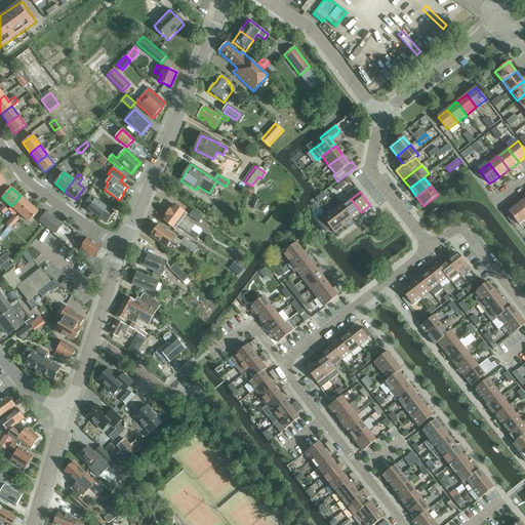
[(11,206),(21,214),(29,204),(21,196),(11,206)]
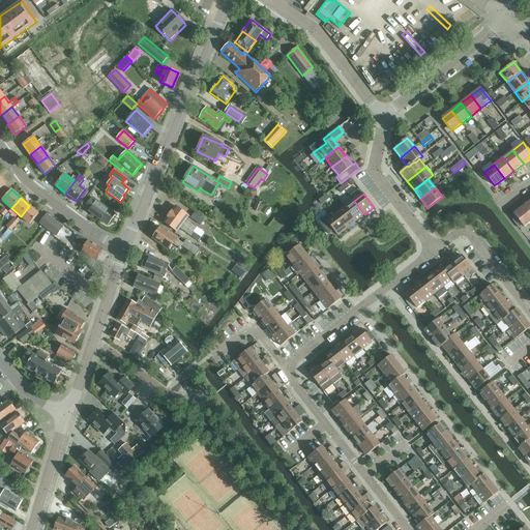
[(84,207),(108,225),(115,214),(91,198),(84,207)]
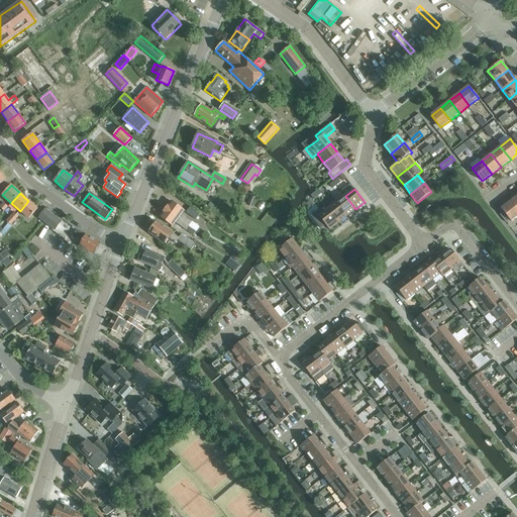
[(256,199),(250,196),(247,204),(253,206),(256,199)]
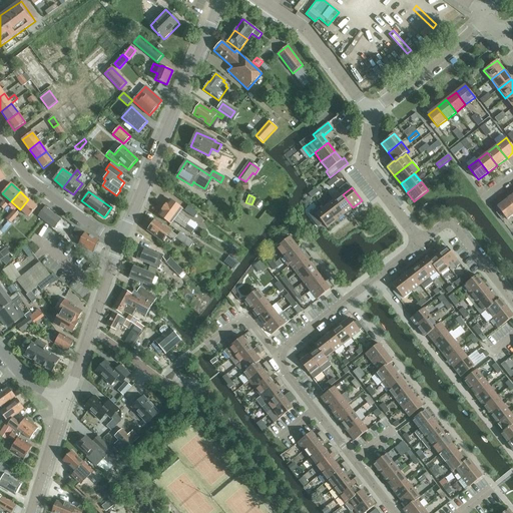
[(343,194),(334,200),(345,214),(353,207),(343,194)]
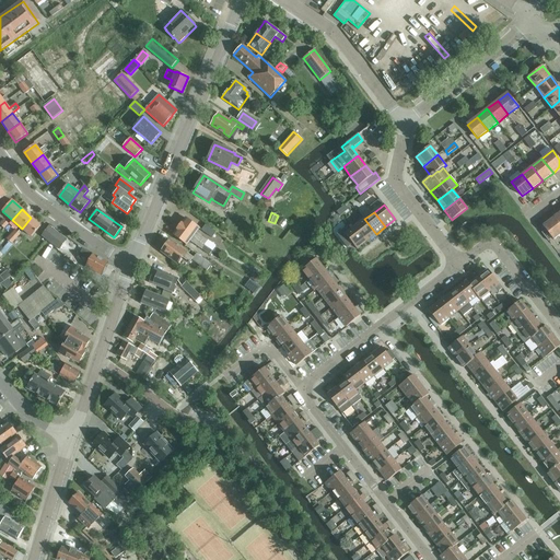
[(31,218),(22,229),(32,236),(41,226),(31,218)]
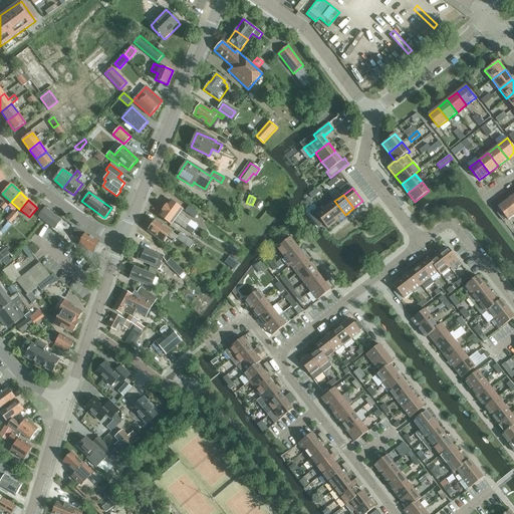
[(171,200),(165,208),(195,230),(199,225),(192,220),(190,221),(180,214),(183,209),(171,200)]
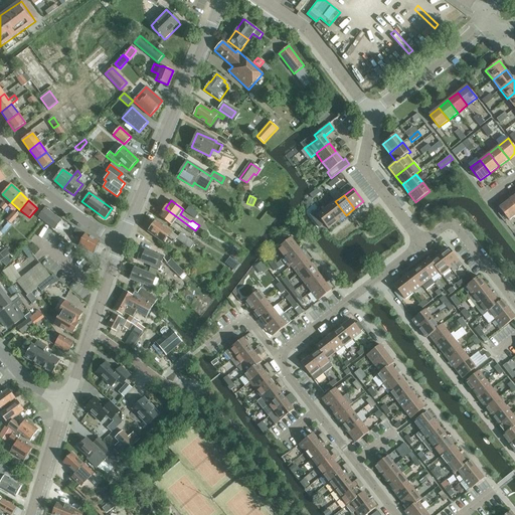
[(335,201),(327,208),(337,222),(346,215),(335,201)]
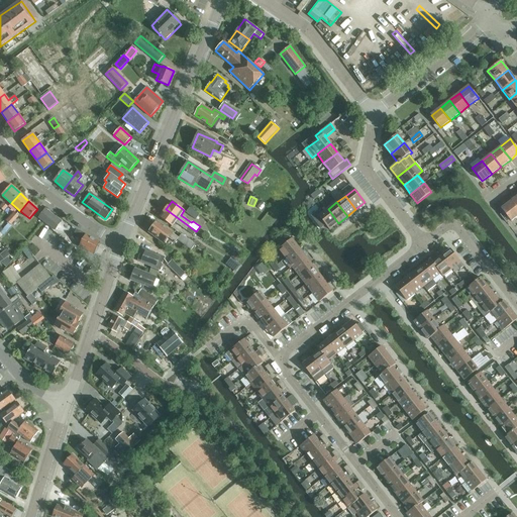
[(516,216),(516,210),(510,202),(500,209),(510,222),(516,216)]
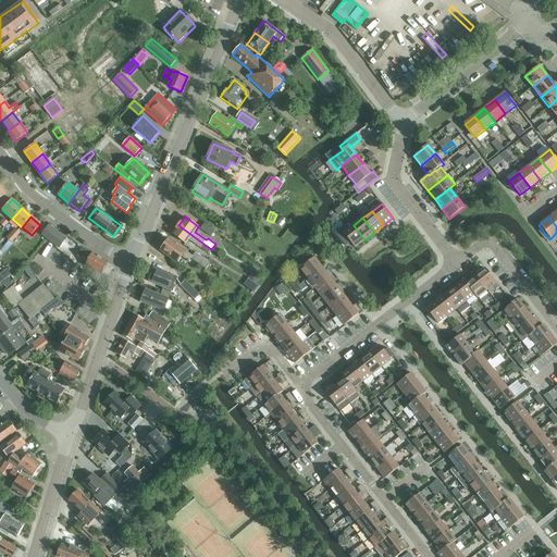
[(200,230),(211,237),(214,232),(205,224),(200,230)]
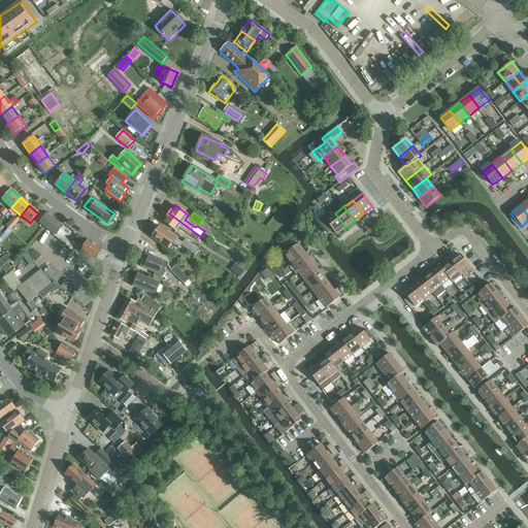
[(41,220),(39,223),(42,225),(46,228),(52,232),(56,235),(58,232),(61,228),(63,226),(59,223),(53,219),(50,216),(46,213),(44,216),(41,220)]
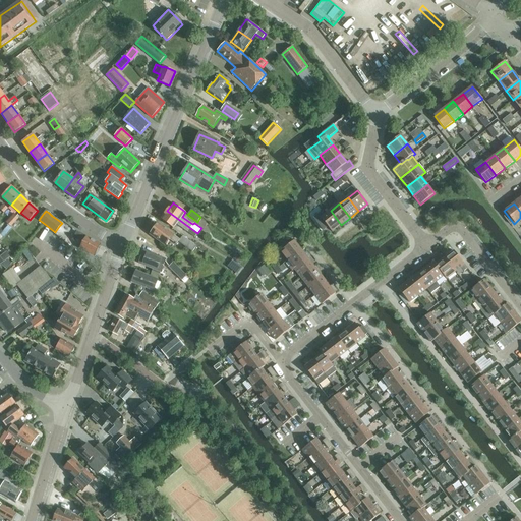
[(197,233),(167,211),(161,219),(174,228),(176,224),(187,232),(194,237),(197,233)]
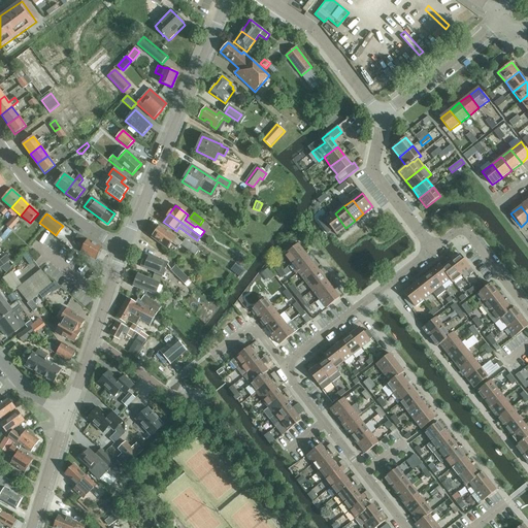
[(345,228),(335,213),(327,220),(324,216),(318,221),(328,233),(332,230),(336,234),(345,228)]
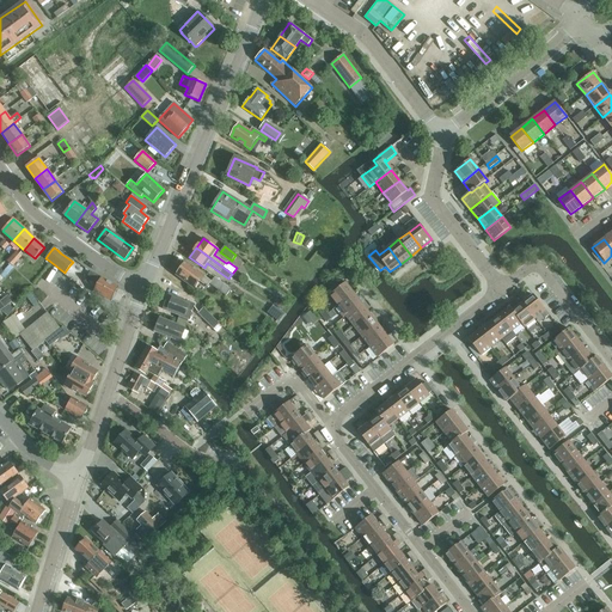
[(17,251),(7,261),(13,267),(23,256),(17,251)]
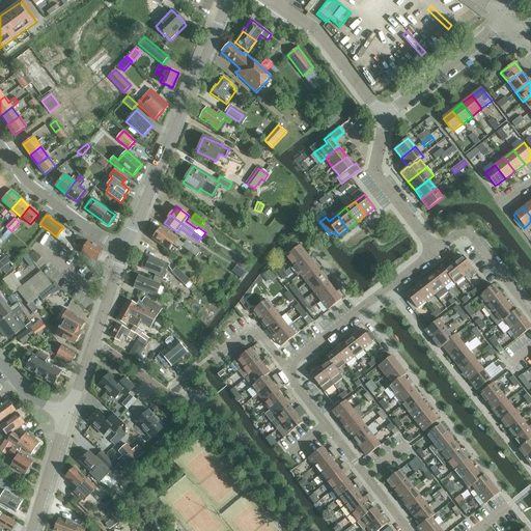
[(179,249),(182,246),(196,257),(200,251),(186,241),(184,244),(162,228),(158,233),(157,233),(155,235),(155,238),(154,239),(168,250),(172,244),(179,249)]
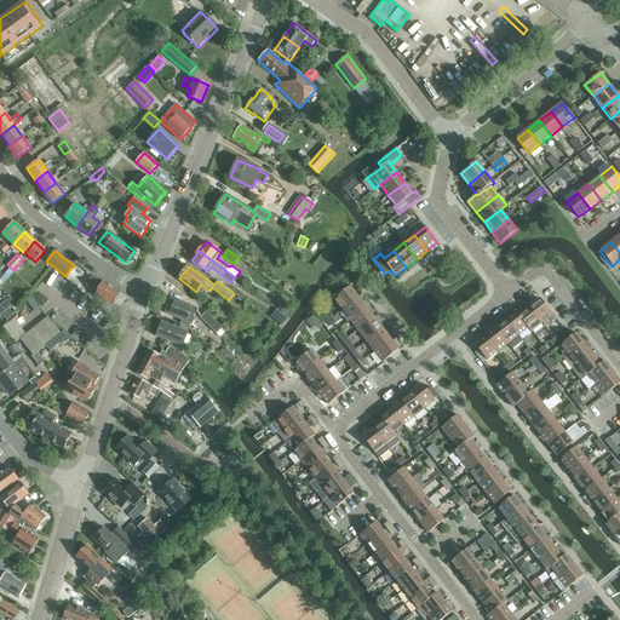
[(89,282),(99,288),(96,296),(113,304),(113,303),(115,303),(118,298),(116,297),(119,291),(92,276),(89,282)]
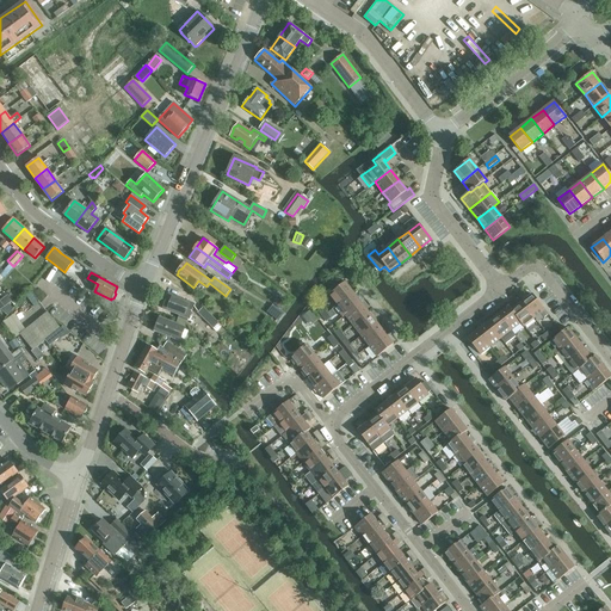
[(329,295),(338,306),(353,292),(345,282),(329,295)]
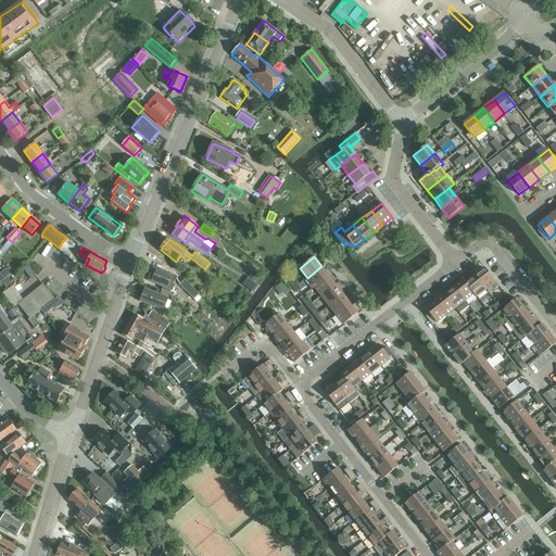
[(313,286),(314,287),(329,276),(321,266),(307,278),(312,283),(310,286),(311,288),(313,286)]
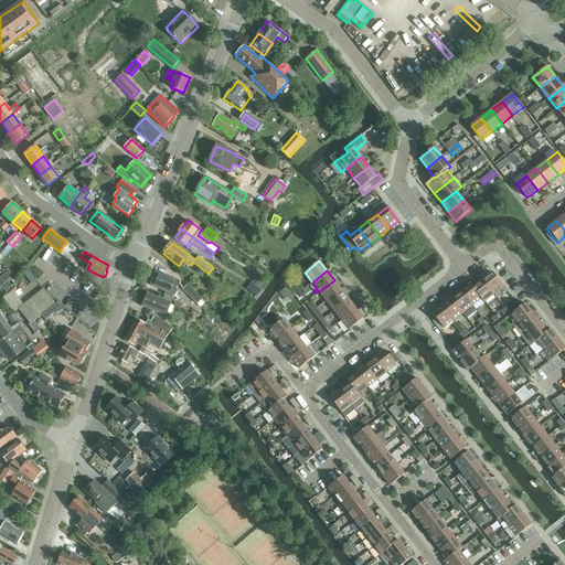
[(0,278),(0,286),(12,278),(8,273),(0,278)]
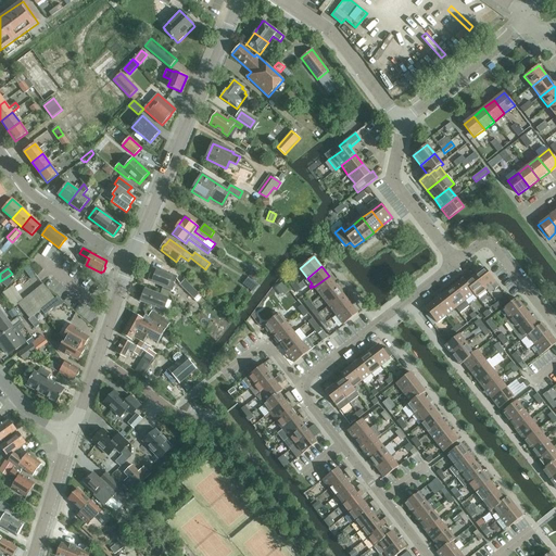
[(149,281),(163,287),(162,290),(171,293),(176,278),(169,276),(171,275),(153,268),(149,281)]
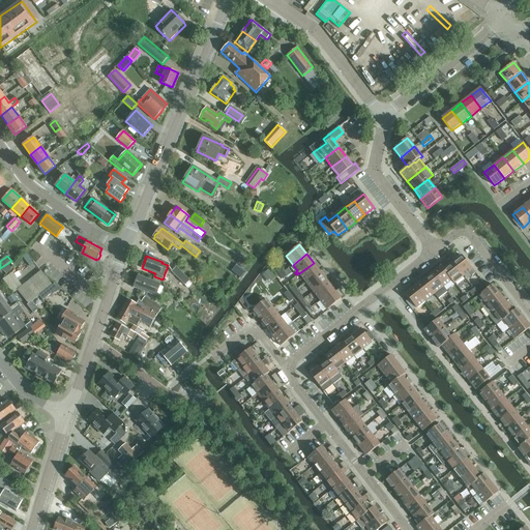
[(462,256),(452,263),(464,276),(472,269),(462,256)]
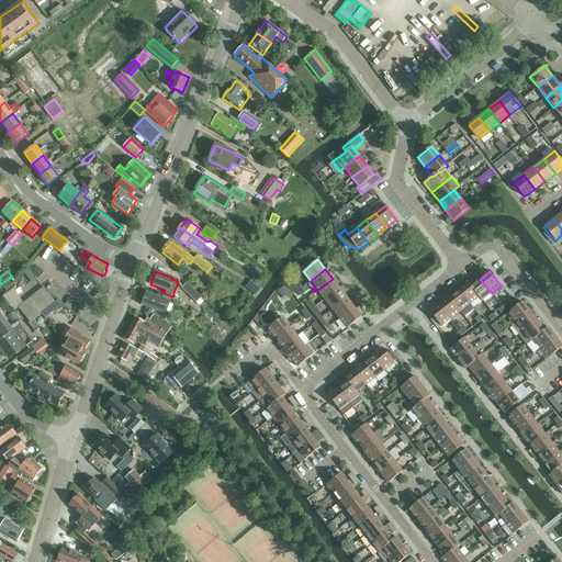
[(317,290),(325,300),(339,288),(333,279),(317,290)]
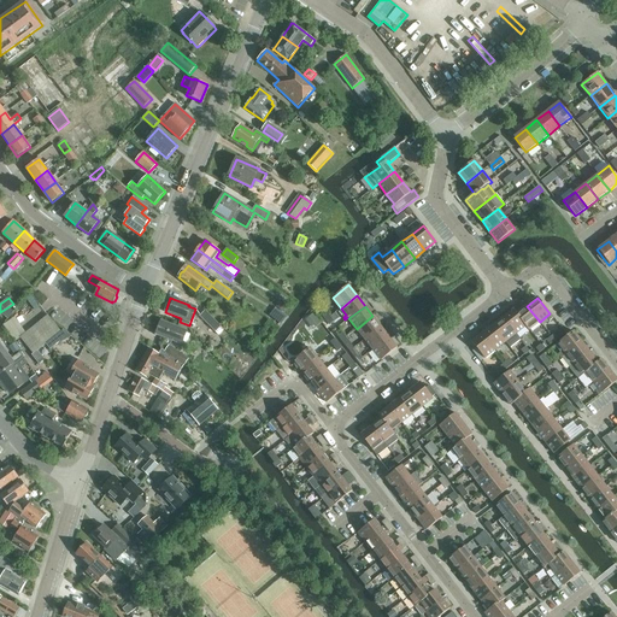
[(527,306),(517,313),(527,327),(526,327),(529,330),(540,322),(527,306)]
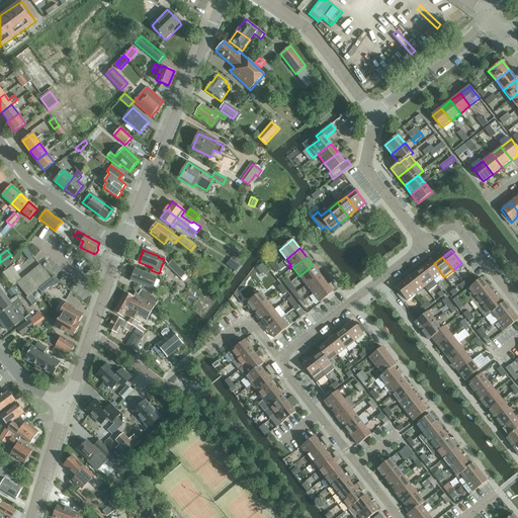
[(167,265),(183,281),(185,280),(188,283),(191,279),(172,260),(167,265)]
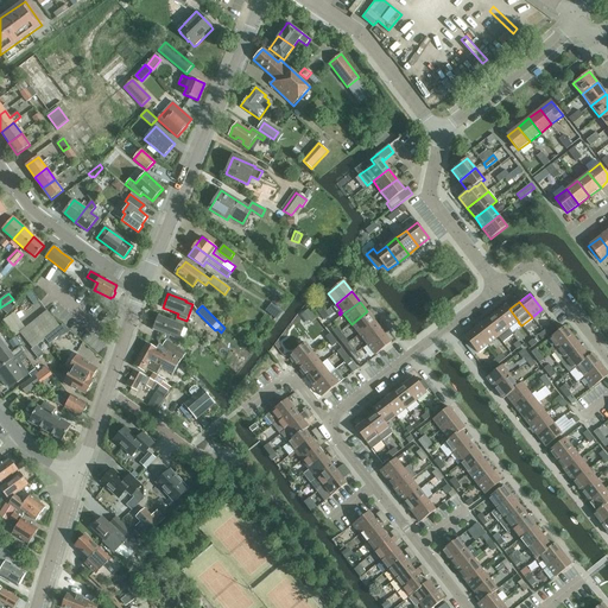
[(272,305),(267,310),(277,317),(280,312),(272,305)]
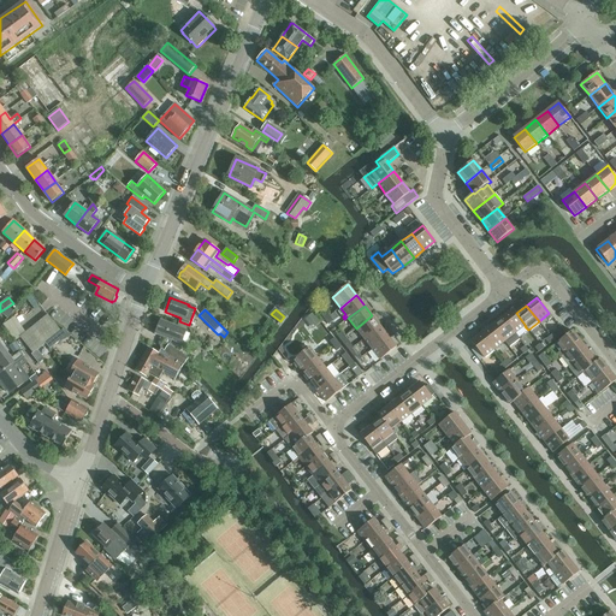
[(514,309),(503,318),(515,333),(525,326),(526,326),(516,313),(514,309)]
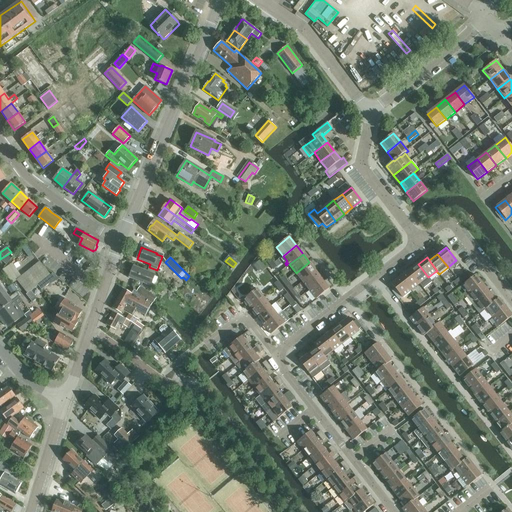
[(296,273),(303,282),(316,271),(309,262),(296,273)]
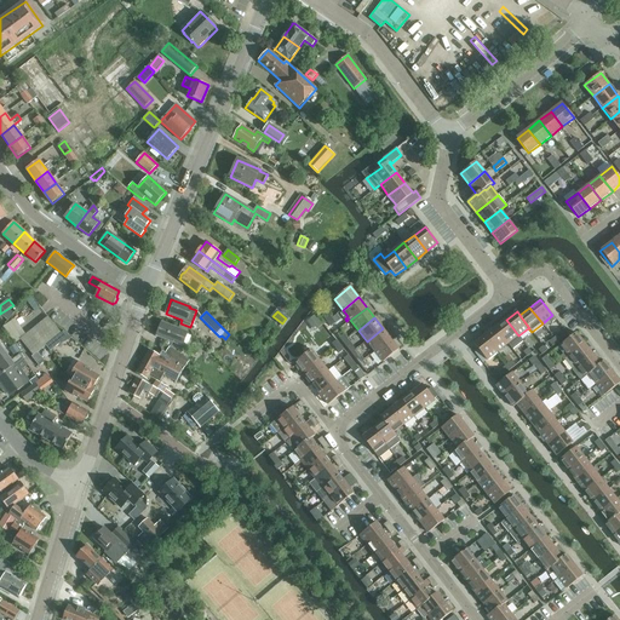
[(495,327),(509,344),(512,349),(523,342),(518,336),(506,320),(495,327)]
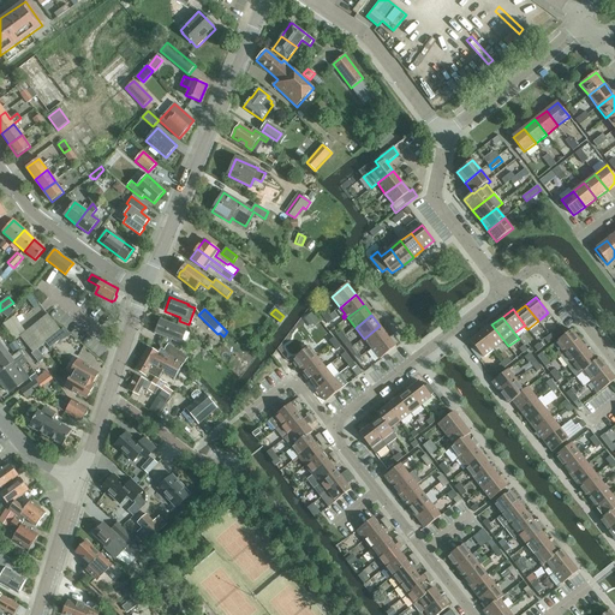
[(165,336),(172,340),(181,344),(186,330),(161,320),(155,334),(165,336)]
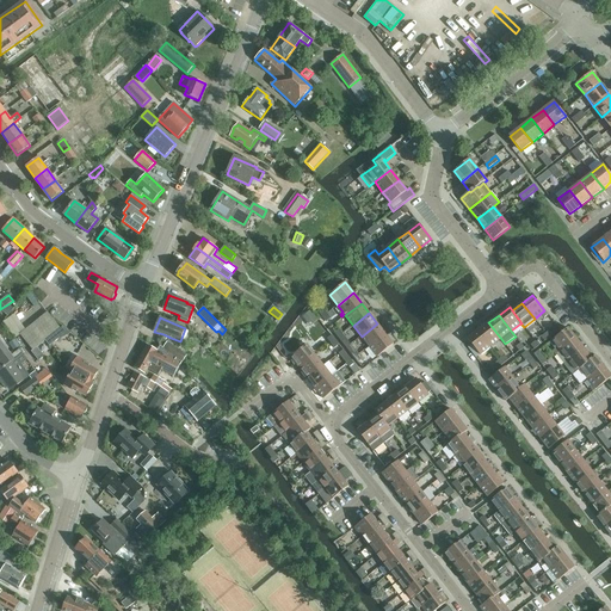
[(488,322),(479,331),(491,346),(501,339),(488,322)]
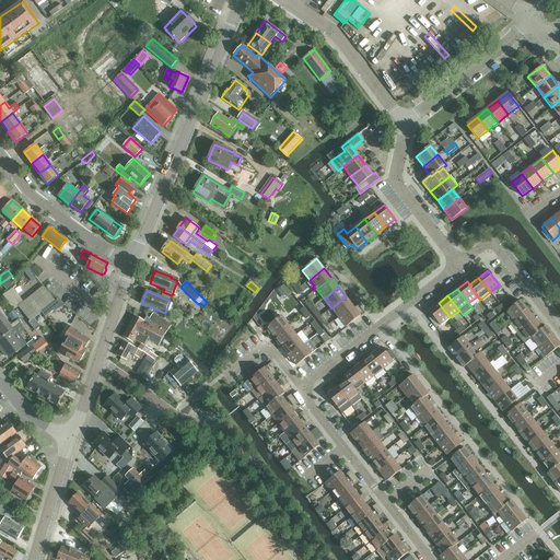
[(331,308),(338,317),(353,306),(346,296),(331,308)]
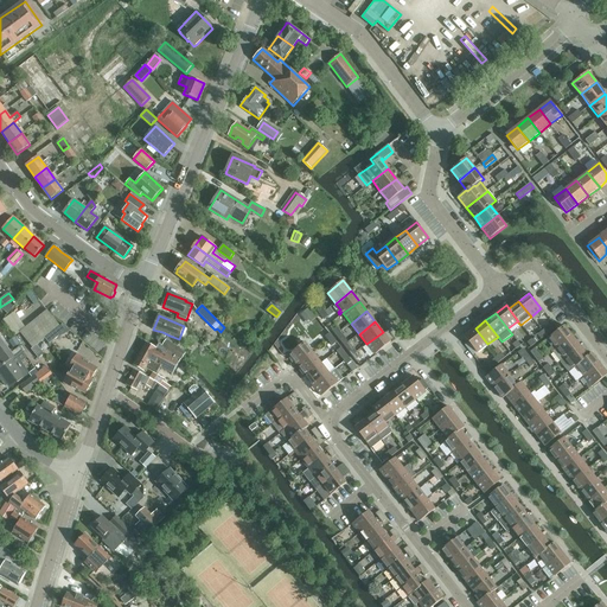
[(553,323),(542,331),(545,336),(556,327),(553,323)]
